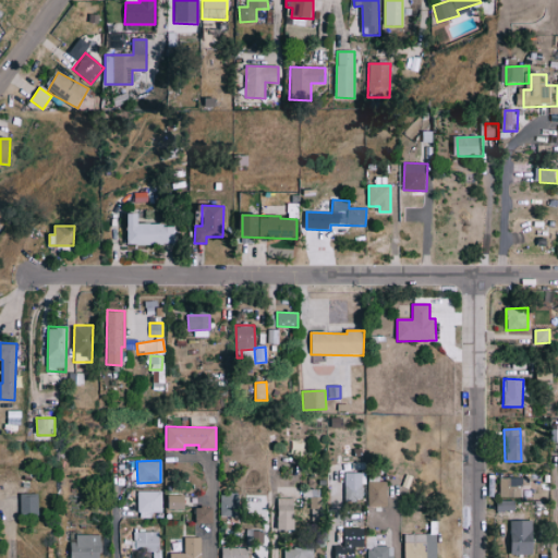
[(343,481),(344,501),(362,501),(361,470),(338,471),(339,481),(343,481)]
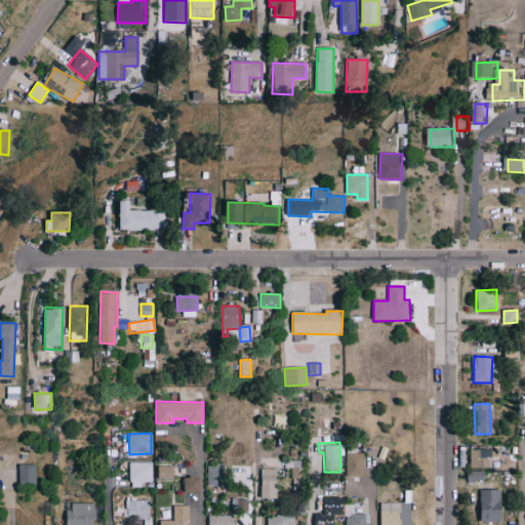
[(488,467),(487,448),(472,449),(473,468),(488,467)]
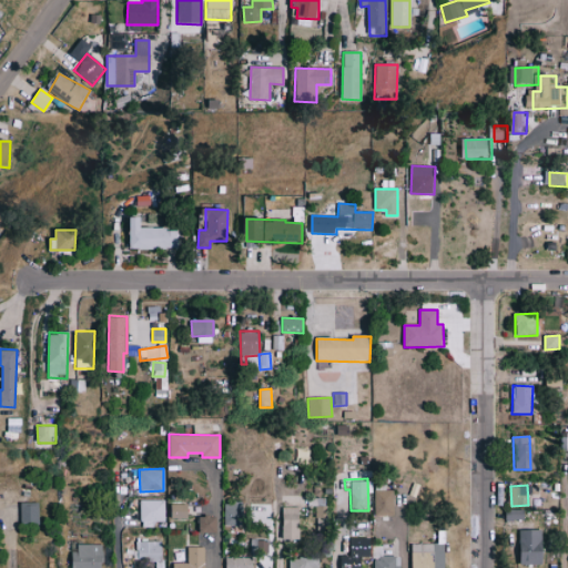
[(374,515),(394,515),(394,489),(373,490),(374,515)]
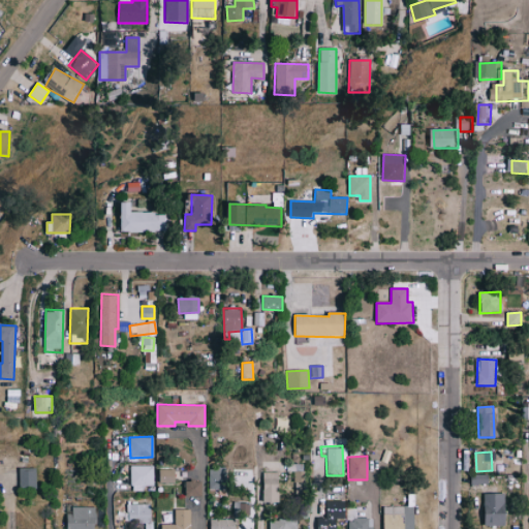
[(154,465),(130,465),(130,485),(153,486),(154,465)]
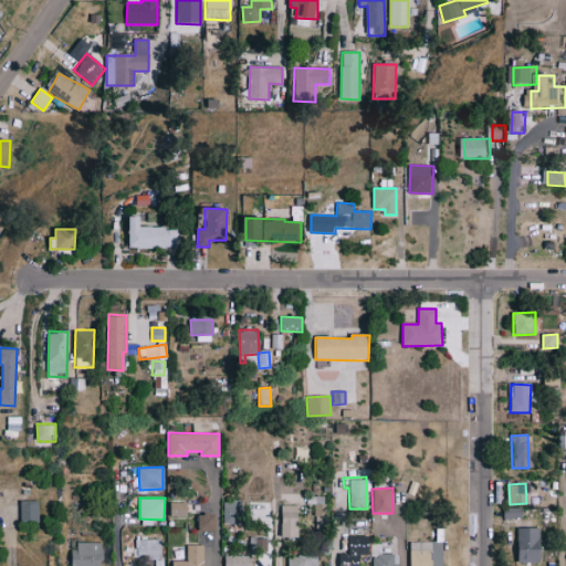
[(39,500),(20,501),(21,521),(39,520),(39,500)]
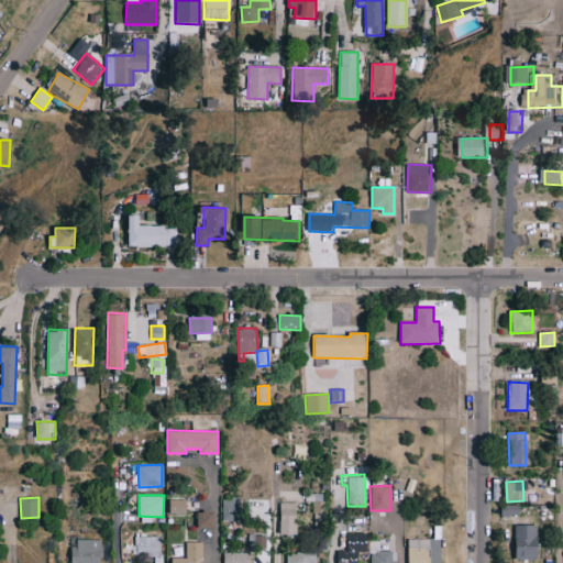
[(241,520),(241,497),(221,497),(221,520),(241,520)]
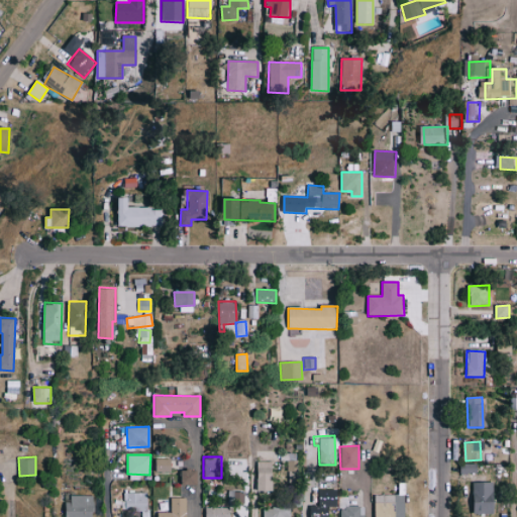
[(171,472),(171,458),(156,457),(156,472),(171,472)]
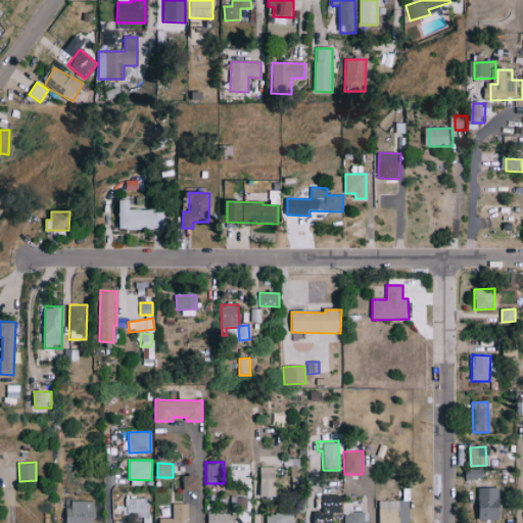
[(290,466),(291,487),(300,486),(299,465),(290,466)]
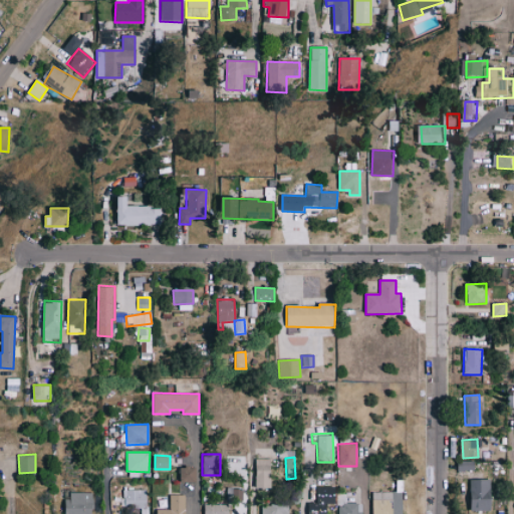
[(270,458),(256,459),(256,488),(271,487),(270,458)]
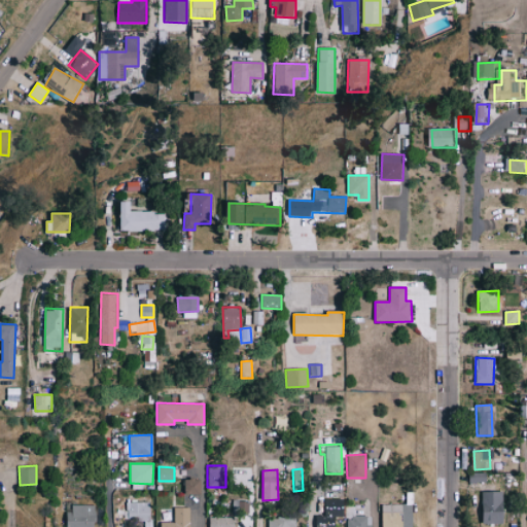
[(279,486),(289,487),(289,478),(279,477),(279,486)]
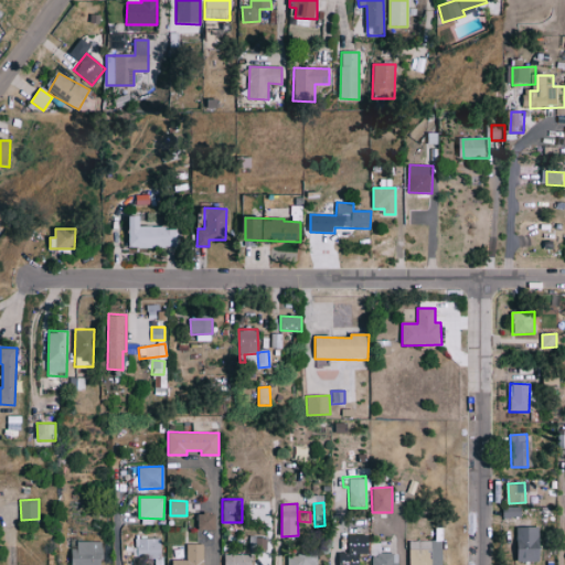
[(196,513),(198,530),(214,529),(213,513),(196,513)]
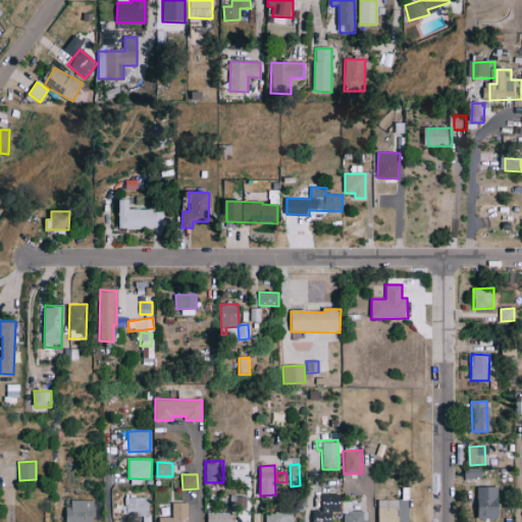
[(472,486),(473,518),(494,518),(493,486),(472,486)]
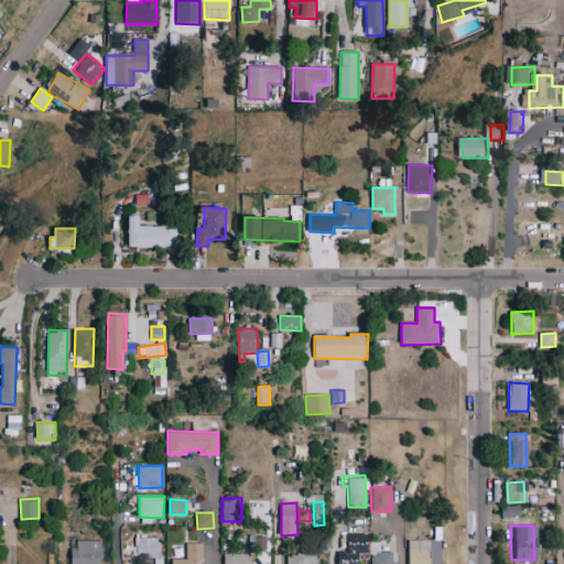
[(367,533),(347,533),(347,551),(338,551),(337,563),(357,563),(358,550),(367,550),(367,533)]
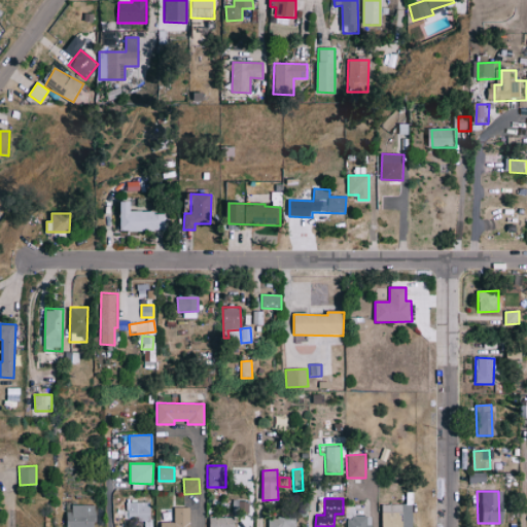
[(150,501),(127,501),(127,520),(150,520),(150,501)]
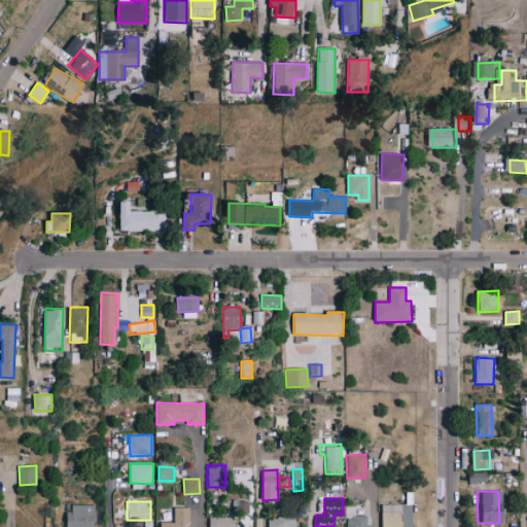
[(381,526),(412,526),(412,503),(381,504),(381,526)]
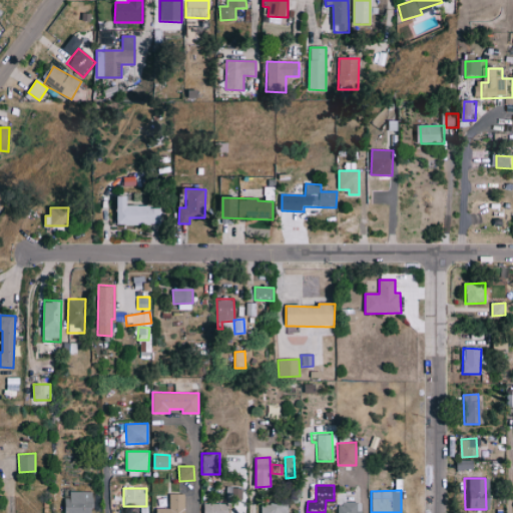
[(92,512),(92,491),(67,491),(66,512),(92,512)]
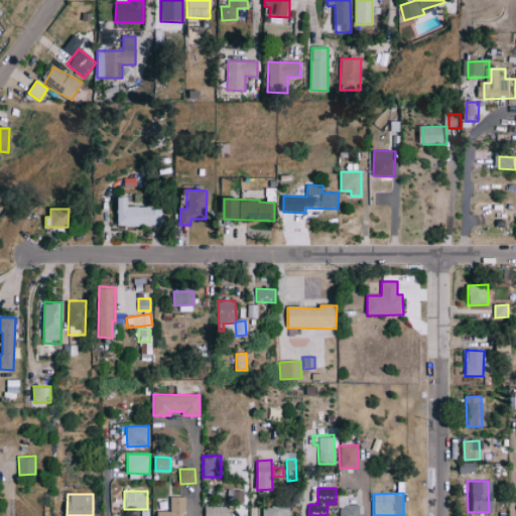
[(157,515),(185,515),(186,497),(171,496),(171,511),(158,511),(157,515)]
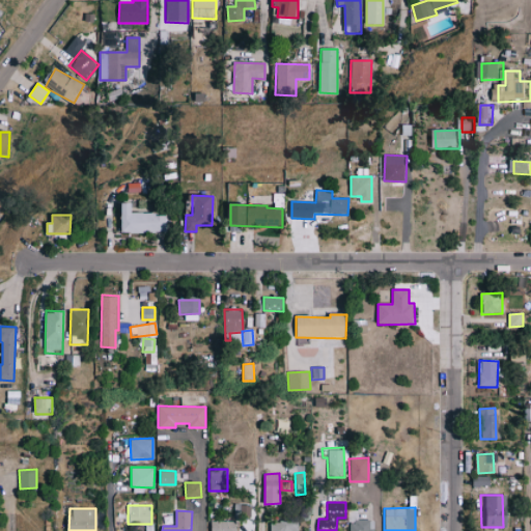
[(211,530),(236,530),(238,521),(211,522),(211,530)]
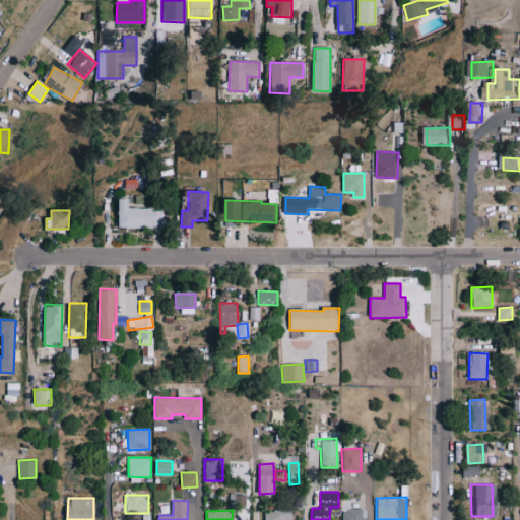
[(291,519),(290,510),(263,511),(263,519),(284,519),(291,519)]
